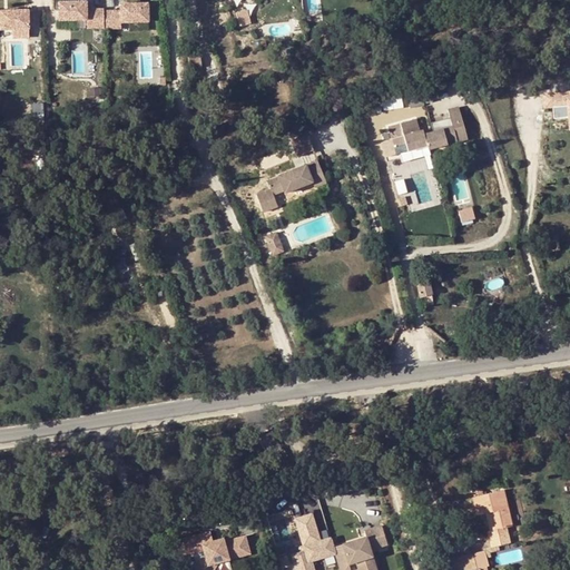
[(87,0),(72,0),(60,0),(61,19),(88,18),(88,25),(105,25),(105,28),(123,27),(121,20),(149,20),(149,2),(121,2),(121,9),(105,9),(105,7),(88,7),(87,0)]
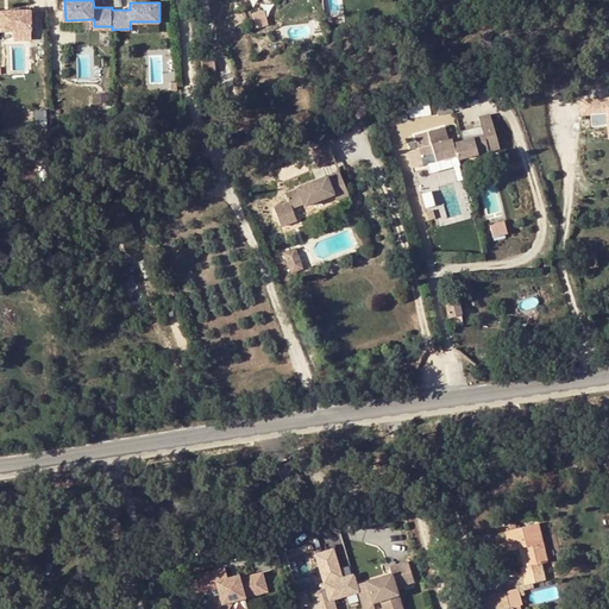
[(464,0),(464,1),(465,12),(476,11),(475,0),(464,0)]
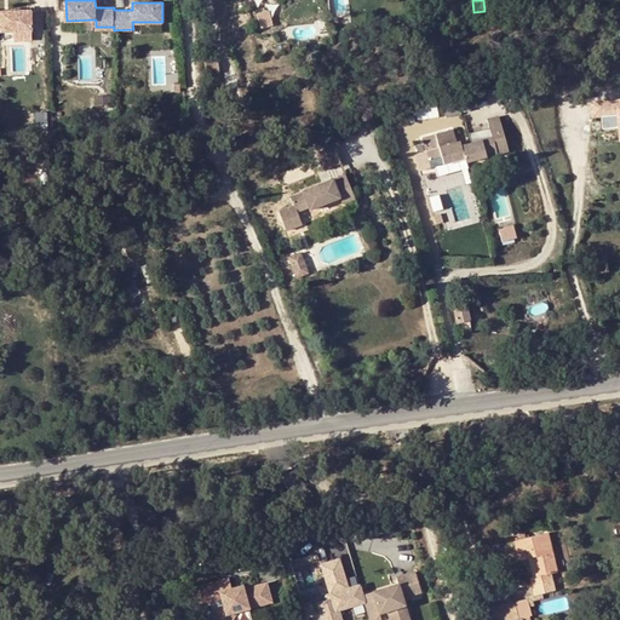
[(474,12),(472,1),(457,3),(458,15),(474,12)]
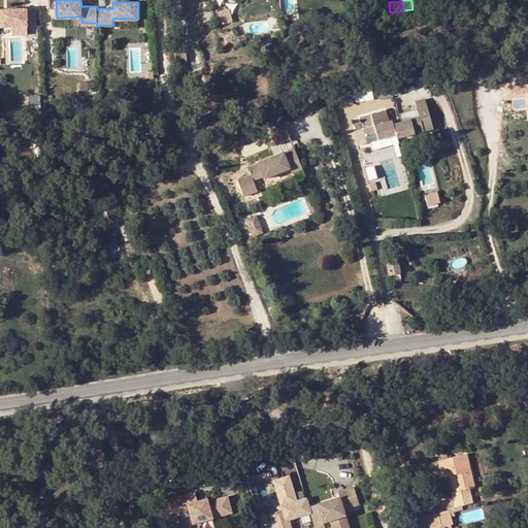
[(0,25),(26,24),(25,6),(0,7),(0,25)]
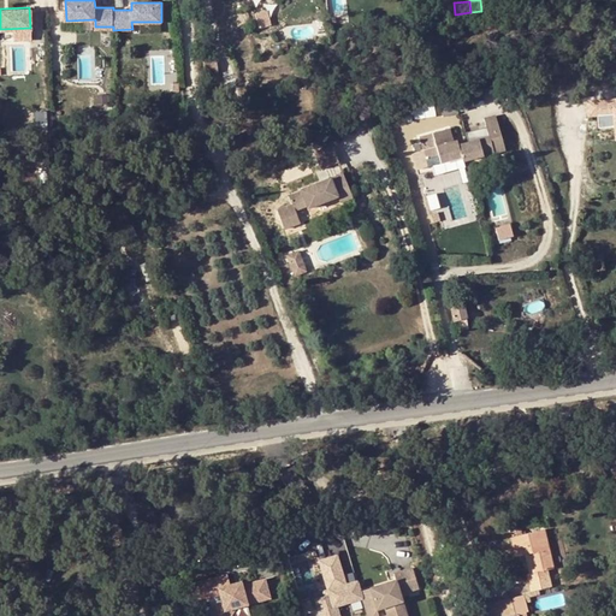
[(217,60),(205,60),(205,73),(218,72),(217,60)]
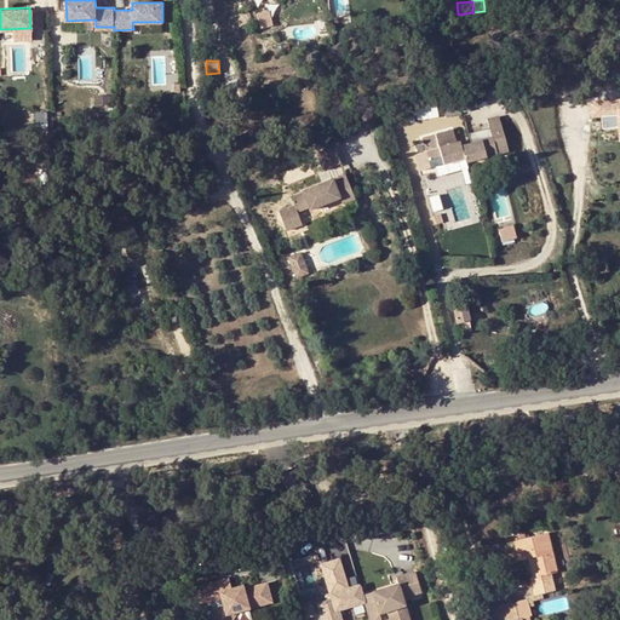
[(595,113),(619,110),(619,122),(619,103),(619,96),(593,98),(595,113)]
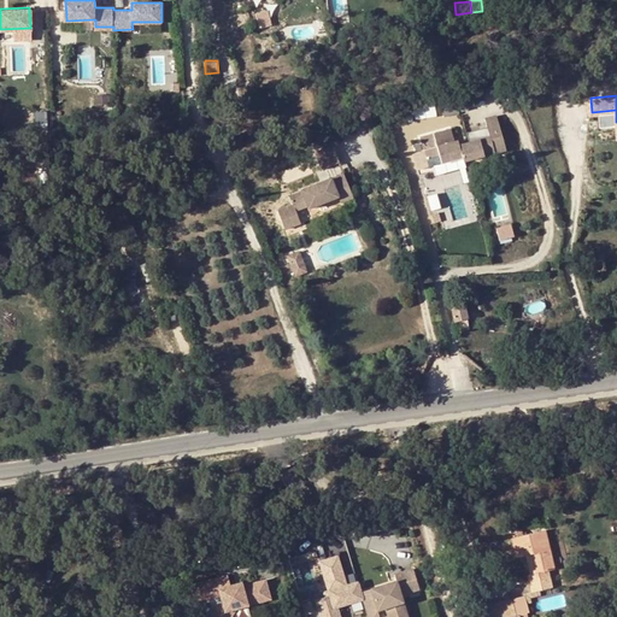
[(429,160),(442,157),(463,151),(463,154),(485,148),(504,144),(495,113),(485,117),(487,129),(488,133),(477,136),(459,141),(456,142),(454,137),(451,125),(422,133),(429,160)]
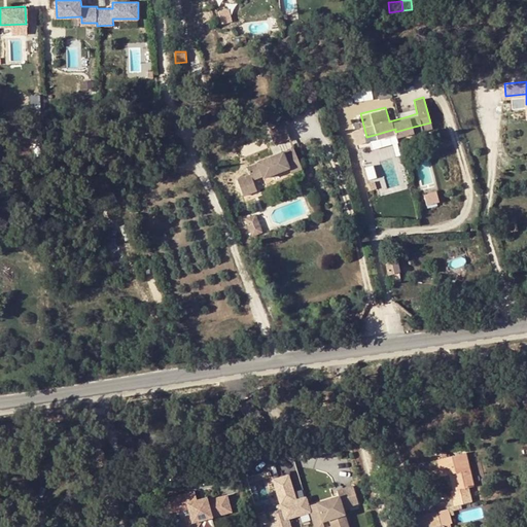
[(274,141),(290,135),(285,120),(270,127),(274,141)]
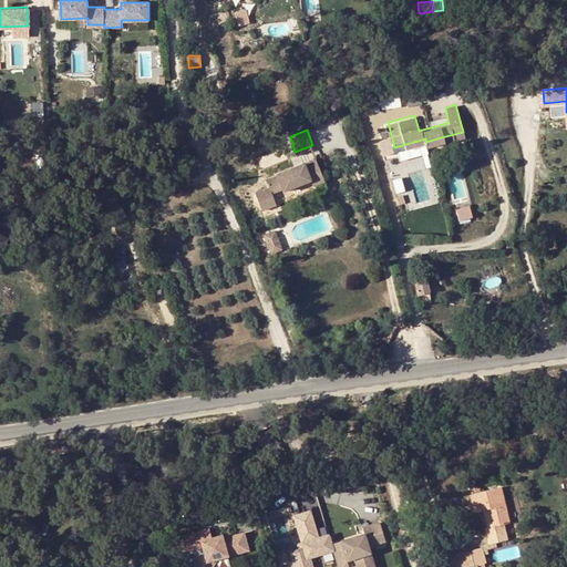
[(425,142),(426,144),(428,147),(446,142),(445,136),(425,142)]
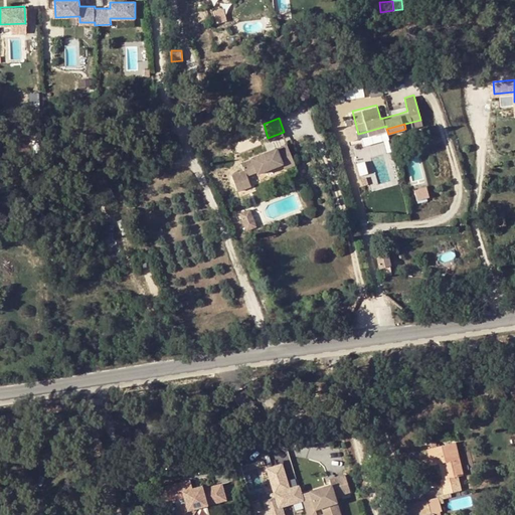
[(387,131),(386,129),(386,126),(369,131),(370,135),(387,131)]
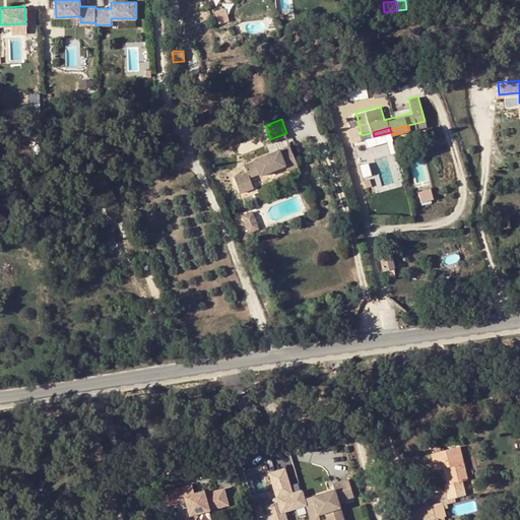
[(280,150),(273,152),(272,150),(245,161),(247,168),(235,173),(241,189),(253,184),(249,173),(260,169),(261,172),(284,163),(286,168),(298,164),(290,144),(279,148),(280,150)]
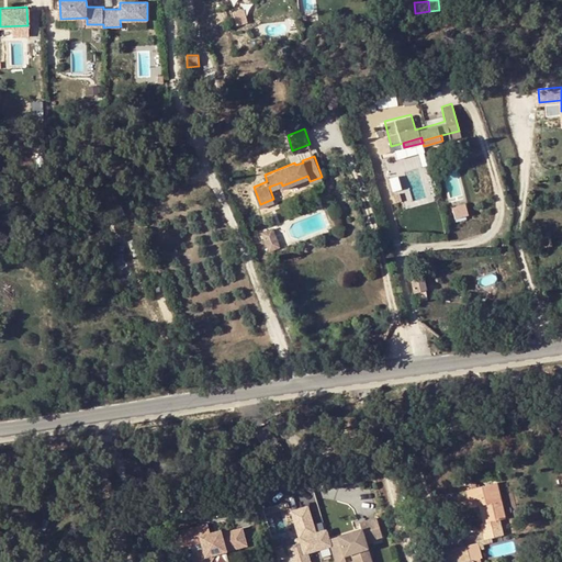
[(135,180),(137,189),(146,187),(143,178),(135,180)]
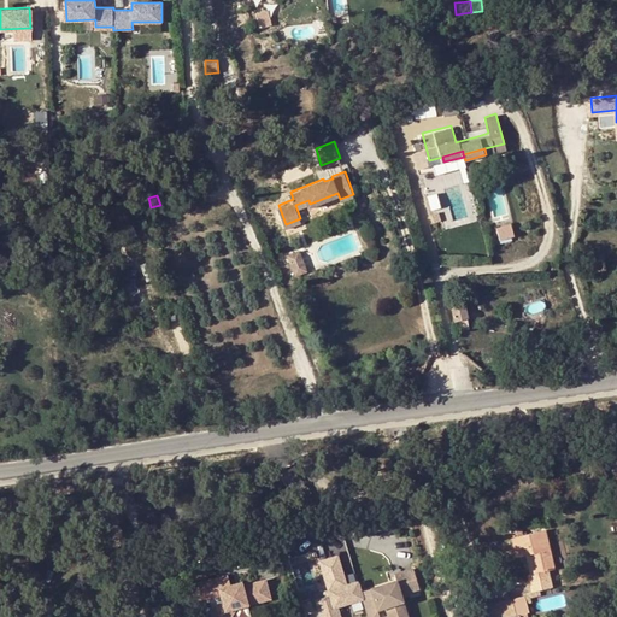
[(129,218),(117,223),(124,241),(136,236),(129,218)]
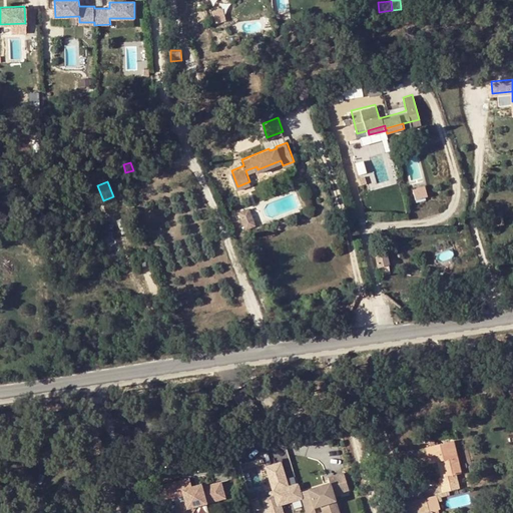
[(417,199),(429,195),(426,185),(414,189),(417,199)]
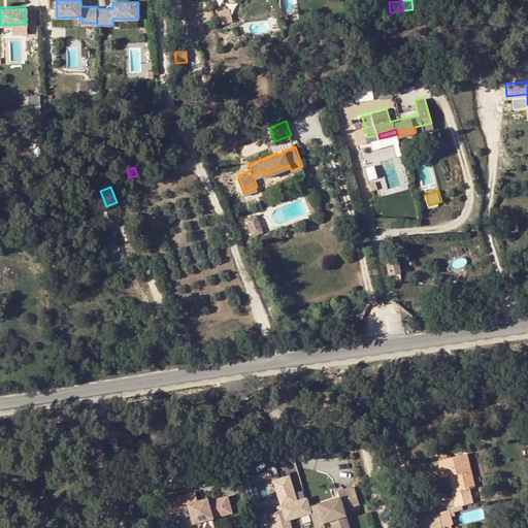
[(109,212),(120,209),(117,202),(106,206),(109,212)]
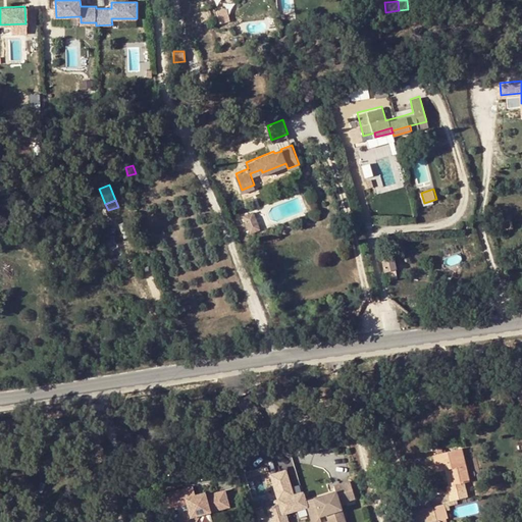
[(249,228),(258,224),(252,208),(243,211),(249,228)]
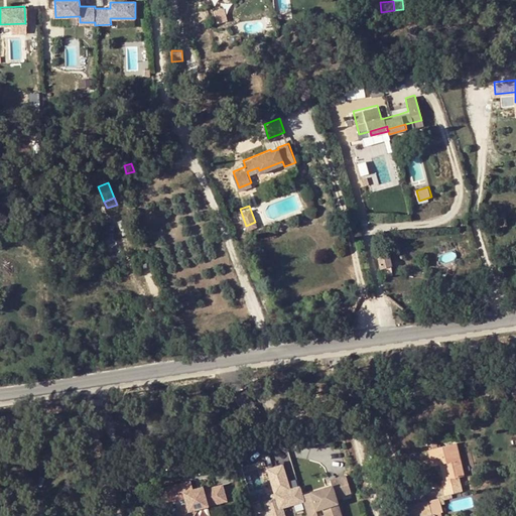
[(505,219),(505,217),(494,219),(496,228),(506,226),(505,219)]
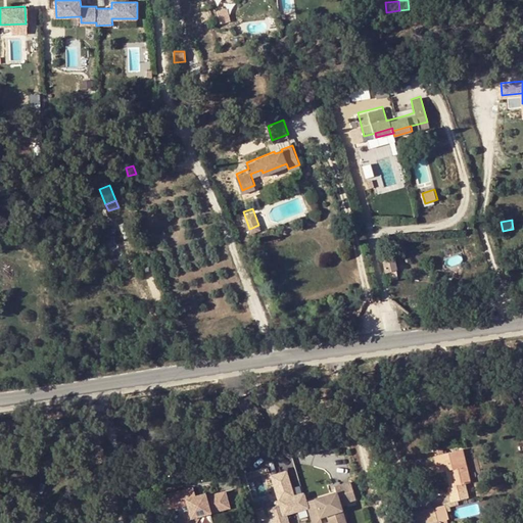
[(392,260),(383,263),(386,273),(396,270),(394,260),(392,260)]
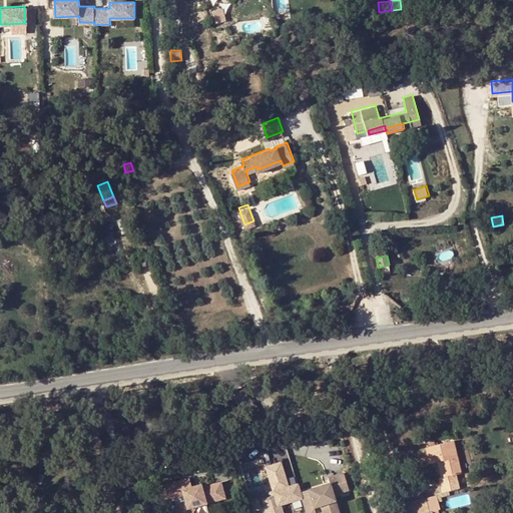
[(369,270),(379,268),(376,258),(367,260),(369,270)]
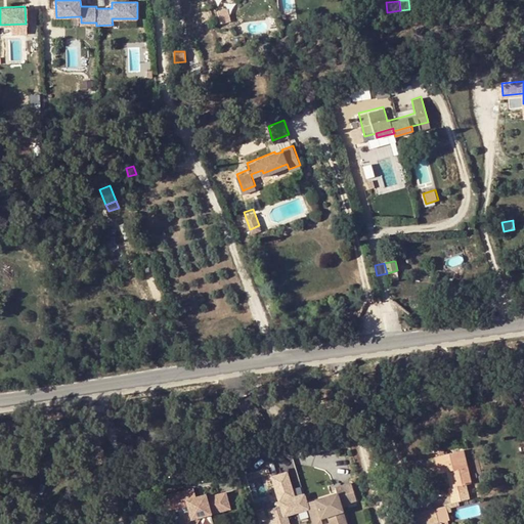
[(397,270),(387,273),(389,279),(399,277),(397,270)]
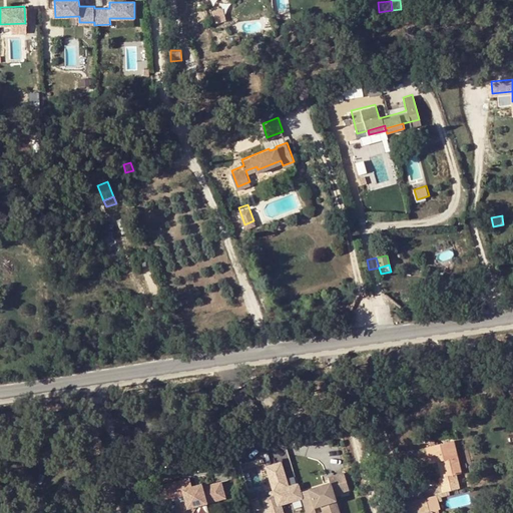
[(460,474),(455,453),(452,441),(431,446),(427,447),(431,463),(437,462),(441,461),(445,477),(441,478),(439,478),(443,492),(458,489),(455,475),(460,474)]
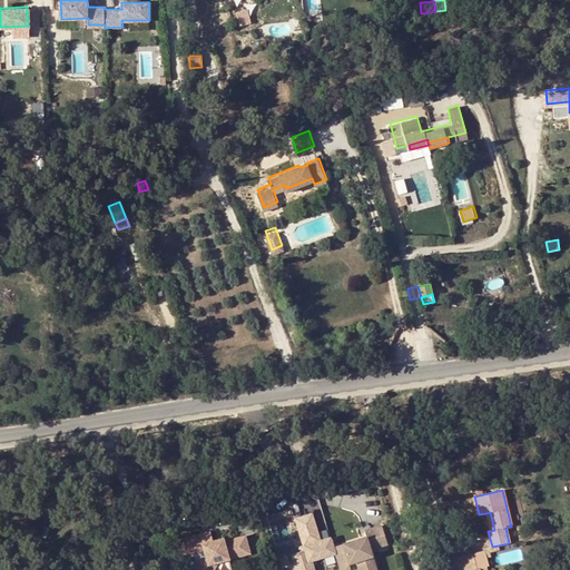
[(356,562),(359,569),(376,569),(372,550),(387,546),(382,528),(365,532),(367,539),(337,548),(343,567),(356,562)]
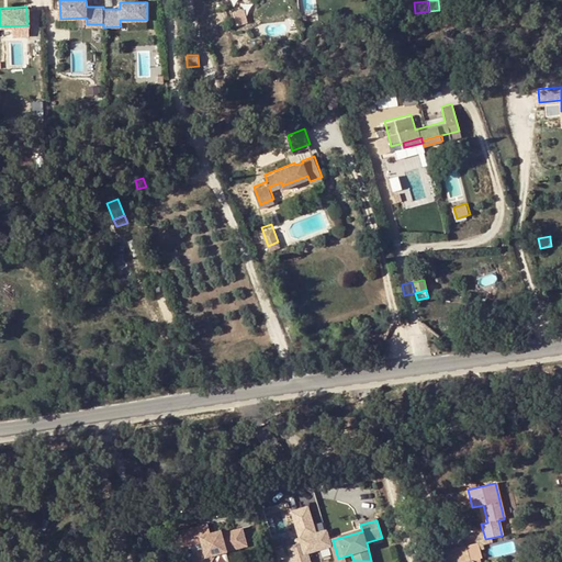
[(211,561),(214,558),(236,552),(235,547),(243,544),(239,531),(220,536),(216,537),(215,534),(210,535),(208,526),(186,530),(189,547),(201,543),(203,550),(199,551),(192,561),(211,561)]
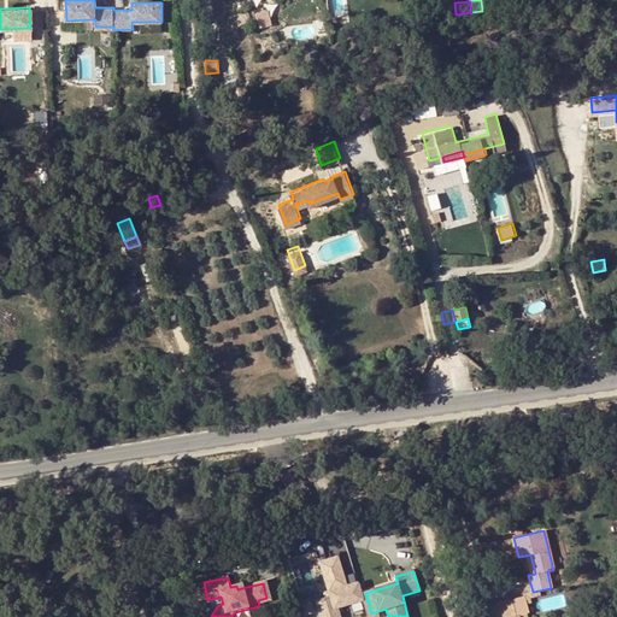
[(526,595),(487,606),(488,616),(509,616),(515,616),(529,616),(529,612),(527,605),(526,595)]
